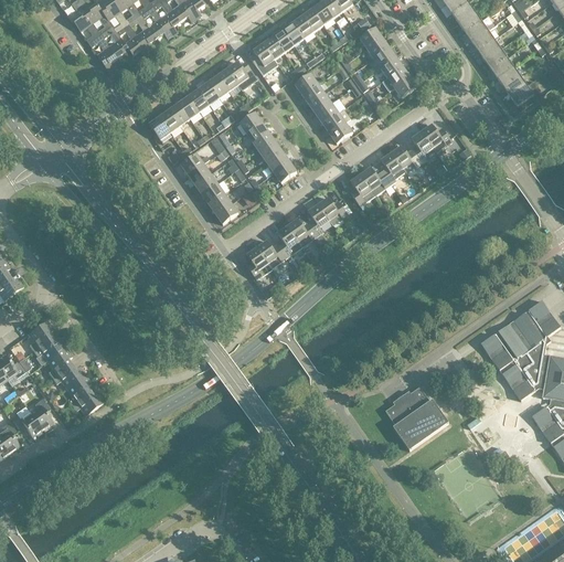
[(100,34),(98,31),(93,24),(76,0),(74,0),(71,2),(77,13),(80,11),(82,13),(72,20),(81,32),(87,28),(92,35),(86,40),(88,43),(100,34)]
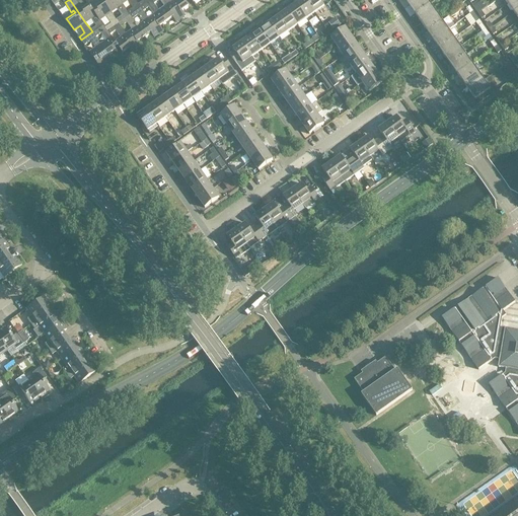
[(70,0),(85,22),(91,18),(95,24),(90,28),(92,31),(103,23),(100,19),(88,2),(79,8),(78,7),(80,5),(76,0),(70,0)]
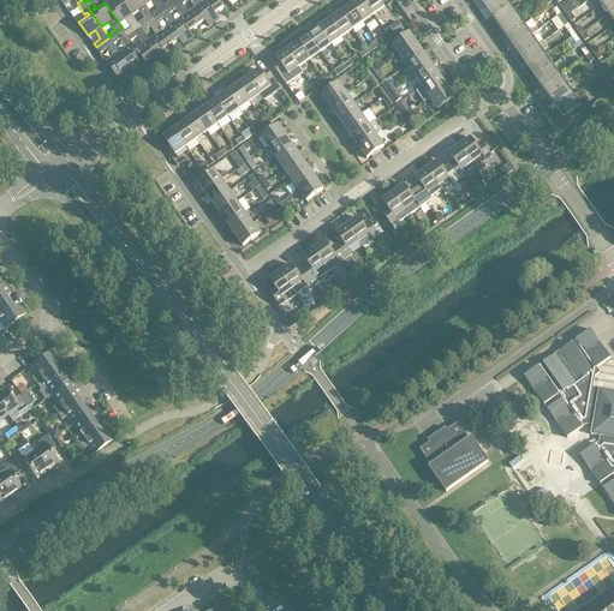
[(108,0),(105,3),(119,23),(125,18),(131,27),(124,31),(126,34),(139,25),(137,22),(131,13),(121,0),(111,7),(109,5),(112,4),(111,0),(108,0)]
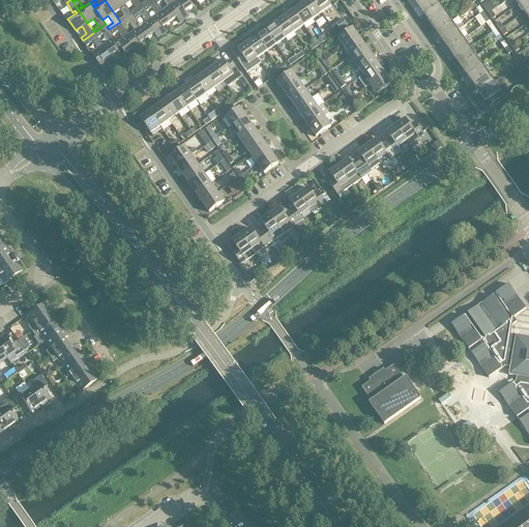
[(130,13),(129,10),(124,4),(121,0),(105,0),(113,11),(119,7),(124,15),(118,19),(120,22),(130,13)]
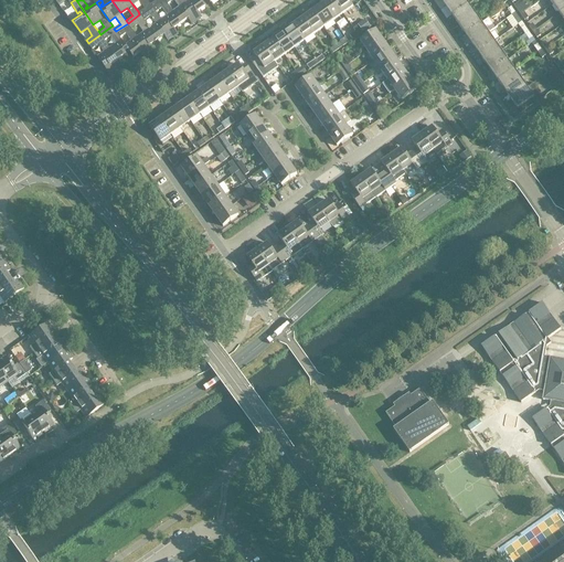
[(129,0),(132,4),(139,0),(144,7),(138,11),(139,14),(151,6),(149,3),(147,0),(129,0)]
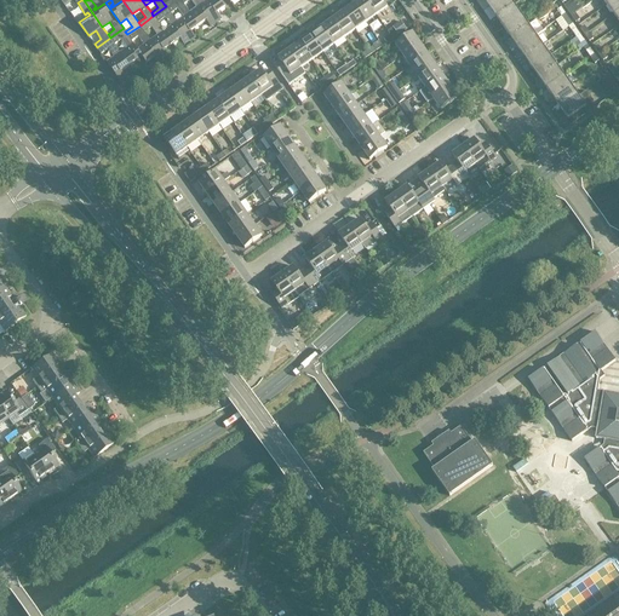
[(198,23),(189,11),(183,3),(182,0),(176,0),(166,6),(170,12),(177,7),(183,15),(176,19),(188,38),(194,34),(191,30),(188,33),(187,30),(198,23)]
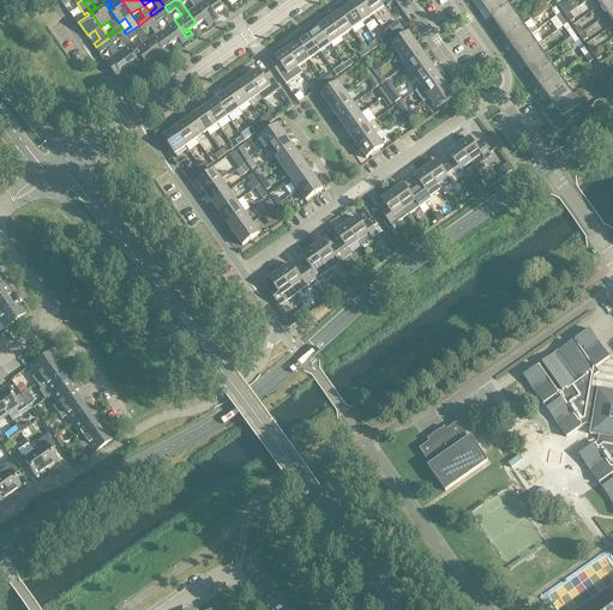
[(212,19),(200,1),(199,0),(180,0),(181,2),(185,0),(190,0),(193,6),(187,11),(196,23),(205,16),(208,17),(204,19),(208,23),(212,19)]
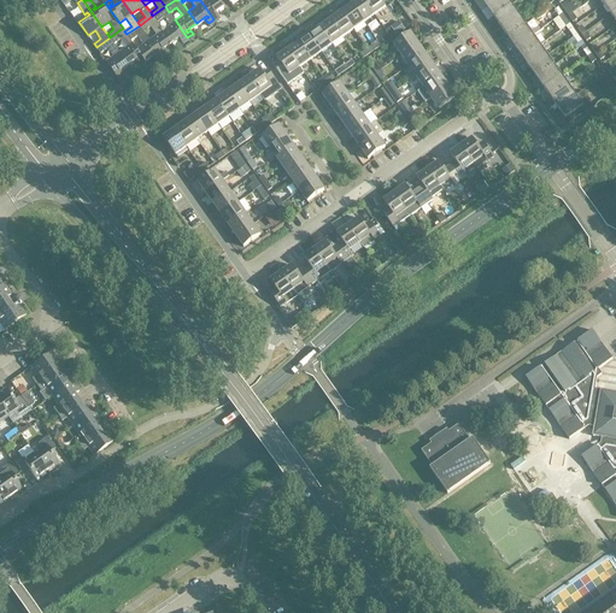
[(223,4),(220,0),(203,0),(201,1),(213,19),(220,16),(216,12),(213,13),(212,12),(223,4)]
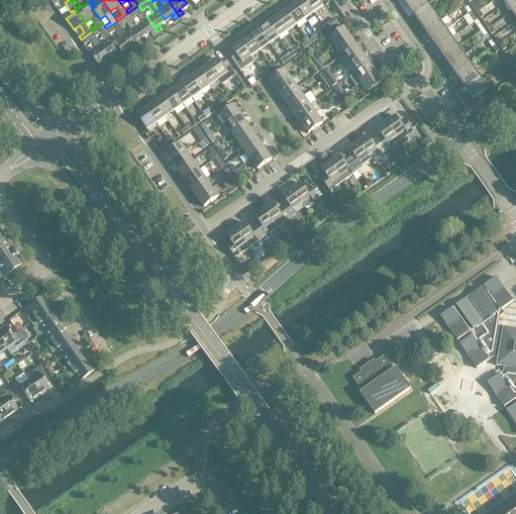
[(312,10),(305,0),(295,0),(294,1),(304,16),(312,10)]
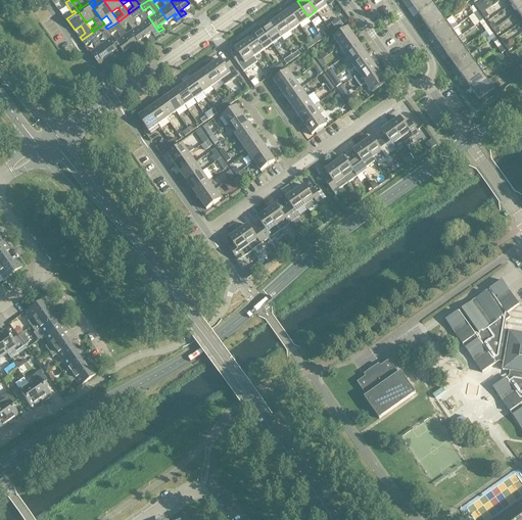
[(309,0),(316,10),(326,3),(323,0),(309,0)]
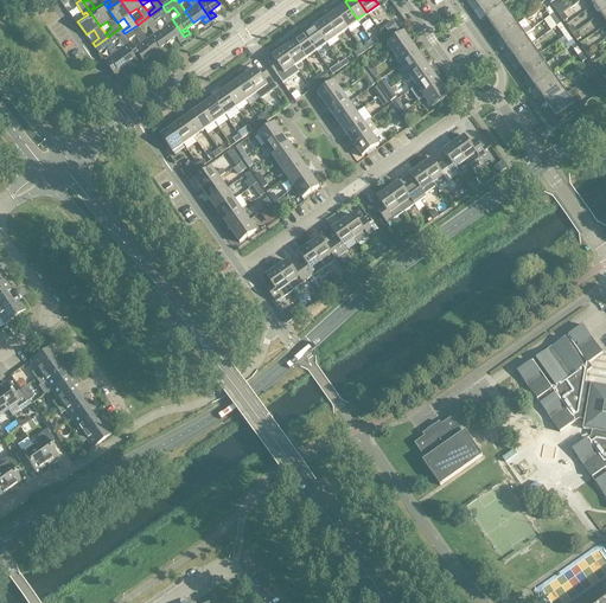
[(502,1),(501,0),(483,0),(478,4),(484,14),(502,1)]
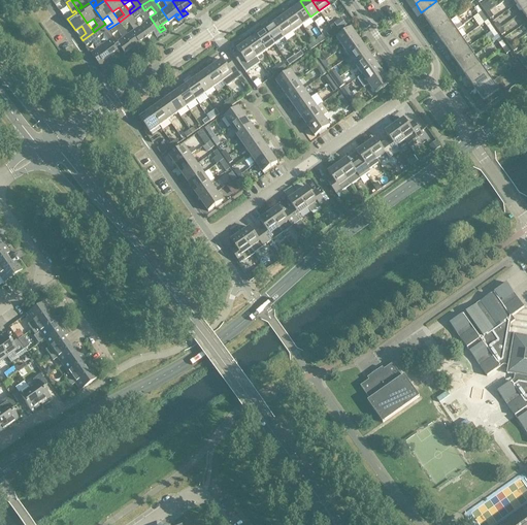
[(526,5),(526,0),(518,0),(516,2),(521,10),(526,5)]
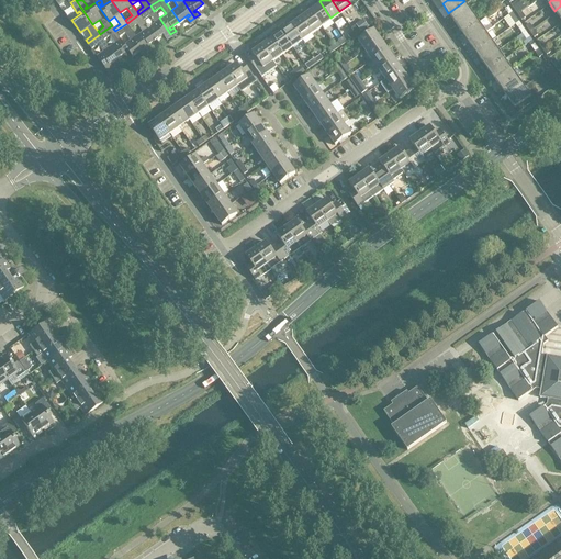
[(331,18),(320,1),(310,9),(321,24),(331,18)]
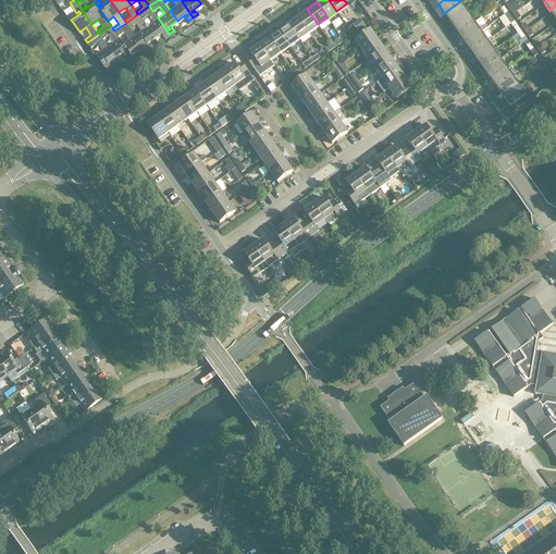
[(467,10),(460,1),(444,13),(451,22),(467,10)]
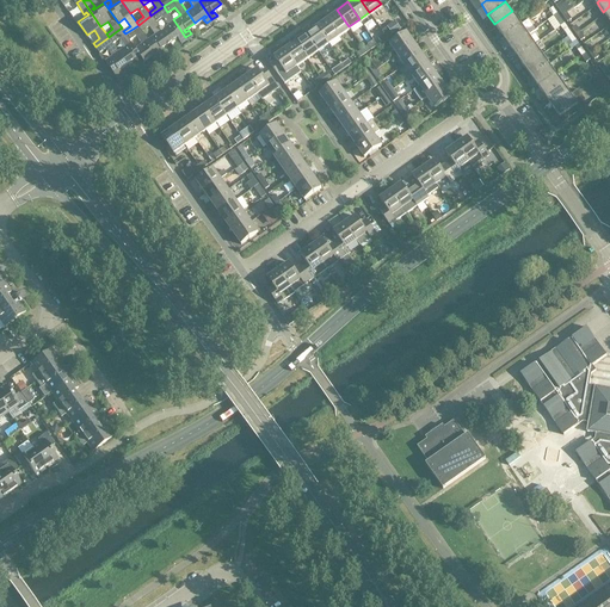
[(168,41),(177,36),(180,42),(185,37),(173,19),(167,12),(164,6),(151,16),(154,20),(161,16),(167,24),(160,29),(168,41)]
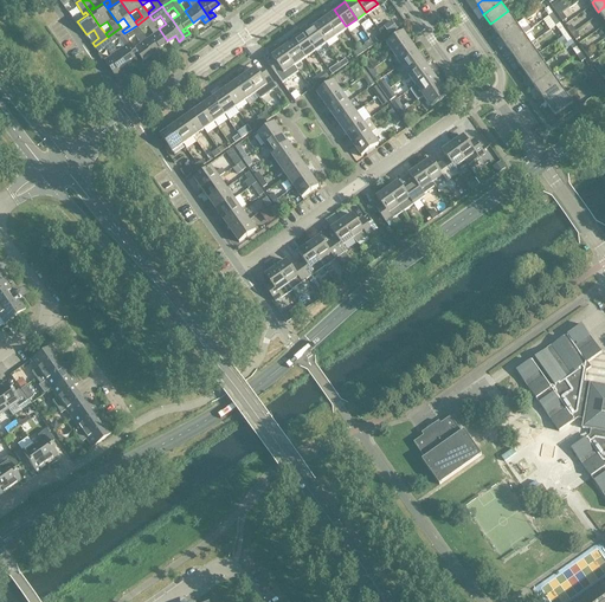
[(346,26),(334,10),(323,17),(335,33),(346,26)]
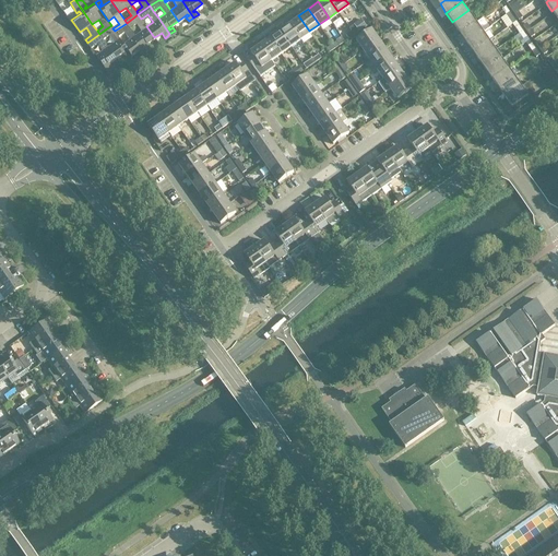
[(475,20),(469,10),(452,22),(459,31),(475,20)]
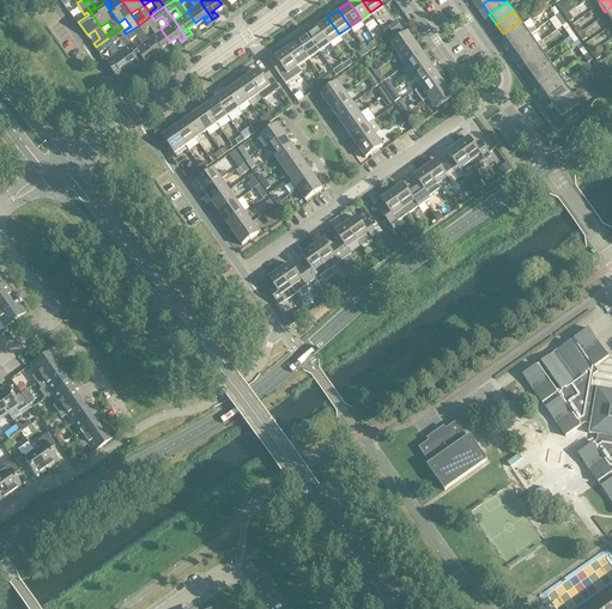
[(169,41),(161,29),(155,20),(151,16),(139,25),(143,30),(149,25),(155,34),(147,38),(161,56),(165,52),(163,48),(161,50),(159,48),(169,41)]
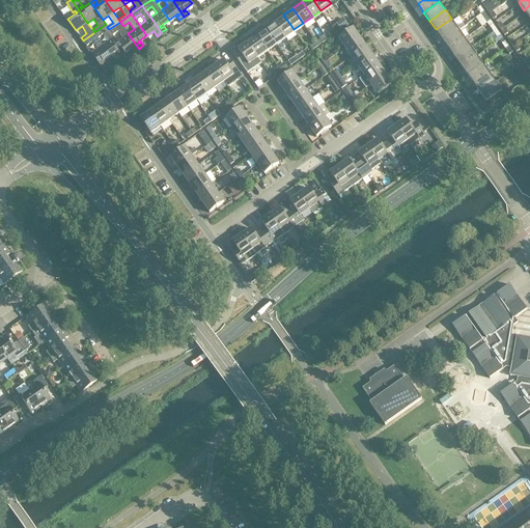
[(294,29),(283,15),(274,21),(284,35),(294,29)]
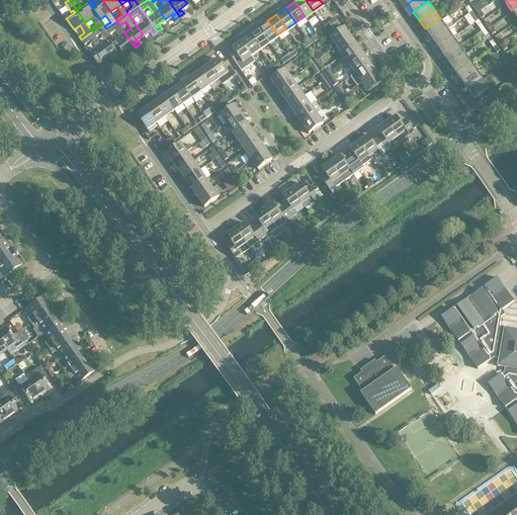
[(333,16),(328,19),(323,23),(325,26),(328,30),(338,22),(333,16)]
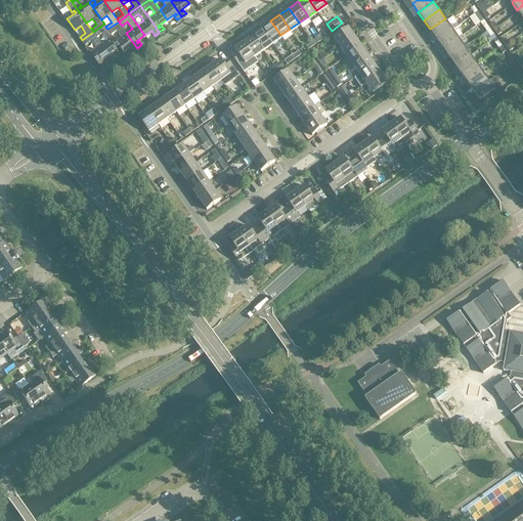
[(451,27),(445,18),(430,29),(436,38),(451,27)]
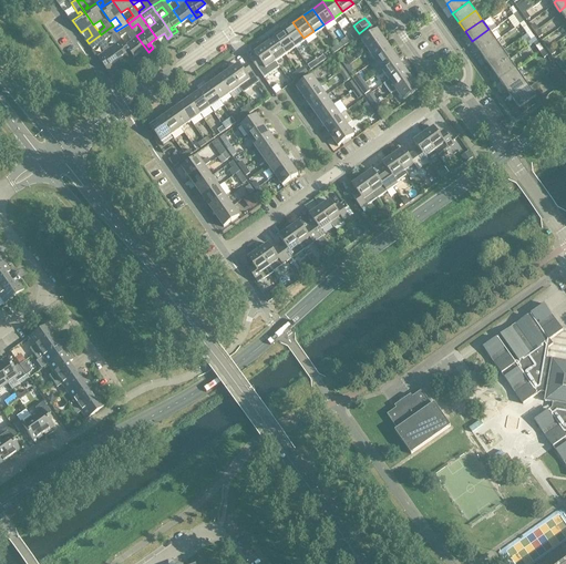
[(304,38),(292,22),(283,29),(294,45),(304,38)]
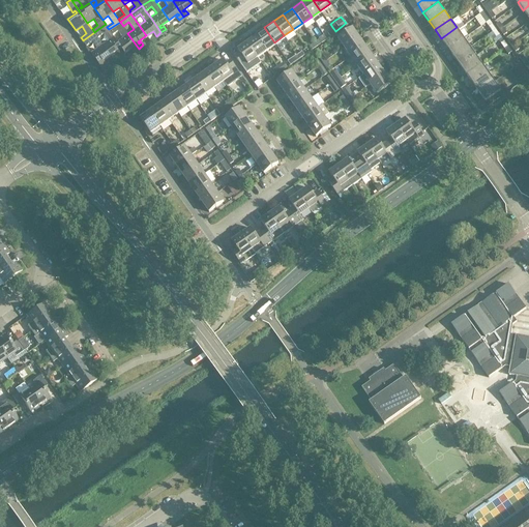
[(139,49),(127,33),(123,26),(120,22),(109,29),(112,34),(117,30),(122,37),(117,40),(124,51),(133,45),(134,47),(131,48),(134,52),(139,49)]
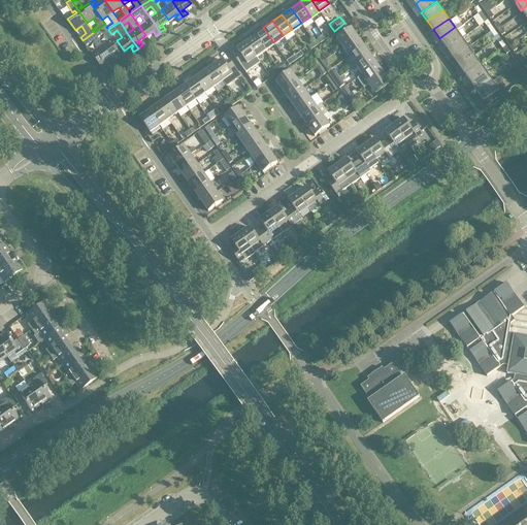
[(111,34),(108,29),(106,27),(105,24),(94,32),(97,36),(102,32),(107,39),(101,43),(108,54),(118,47),(119,50),(117,51),(119,55),(124,51),(117,40),(111,34)]
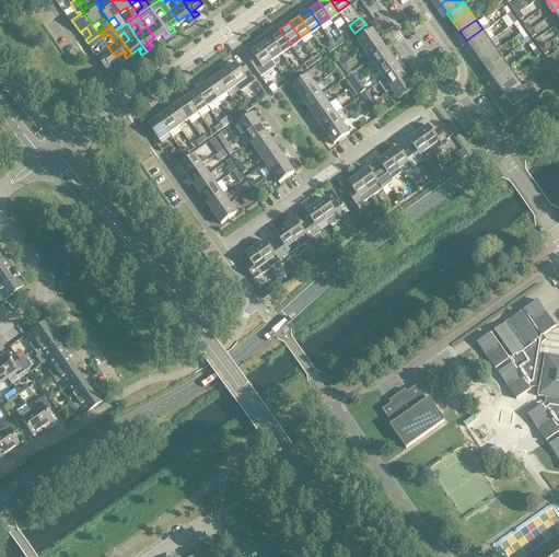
[(356,38),(363,48),(379,37),(371,26),(356,38)]
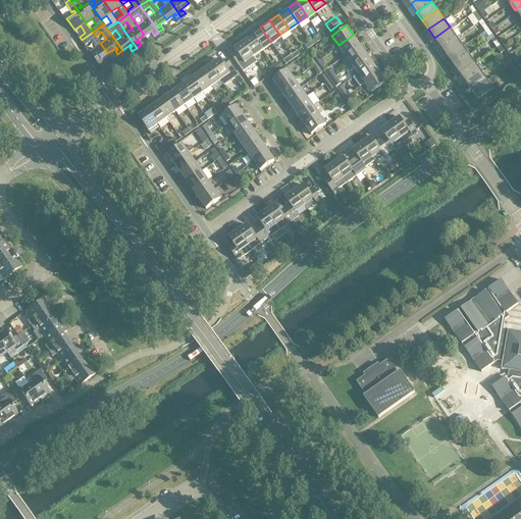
[(270,42),(260,27),(251,34),(262,48),(270,42)]
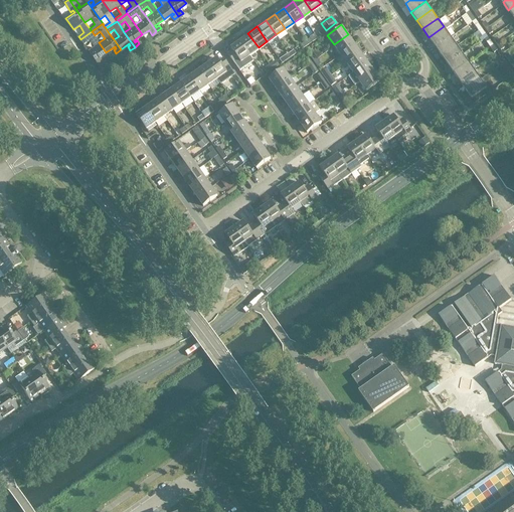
[(450,35),(444,26),(429,37),(435,45),(450,35)]
